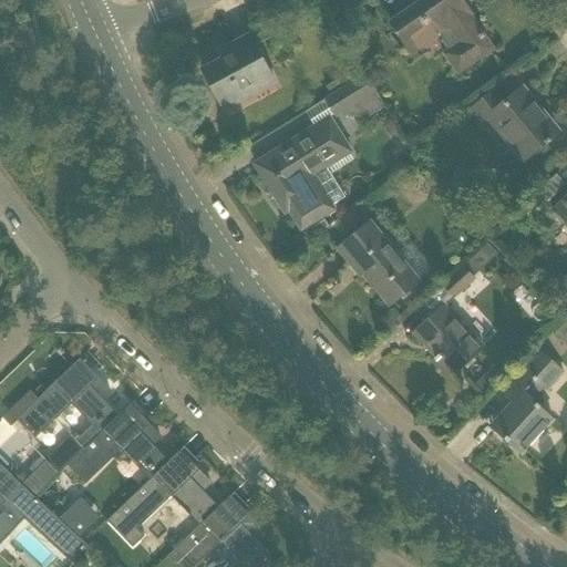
[(462,0),(424,0),(391,23),(404,42),(413,55),(441,37),(450,51),(445,53),(459,72),(492,49),(484,38),(485,37),(483,33),(482,33),(468,13),(471,12),(462,0)]
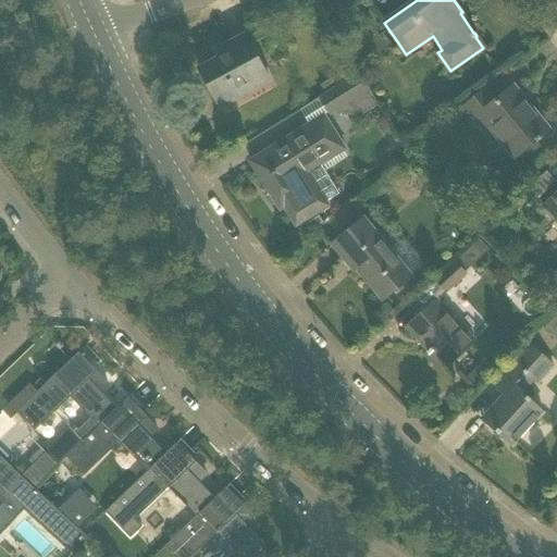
[(270,81),(260,62),(245,35),(227,45),(231,51),(199,69),(220,108),(270,81)]
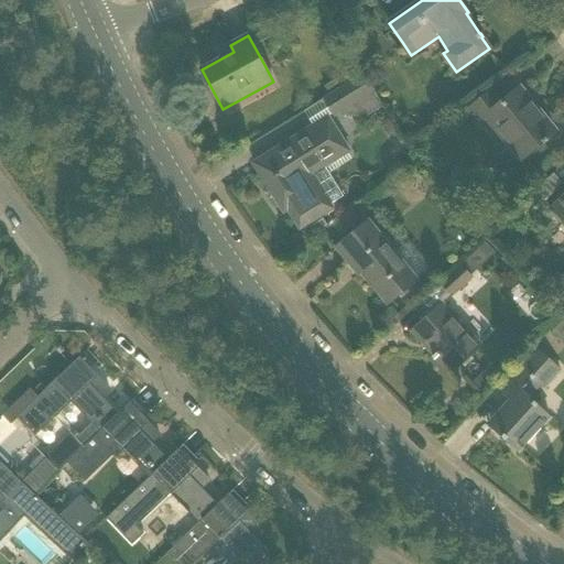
[(325,97),(336,116),(339,114),(364,118),(383,106),(365,74),(325,97)]
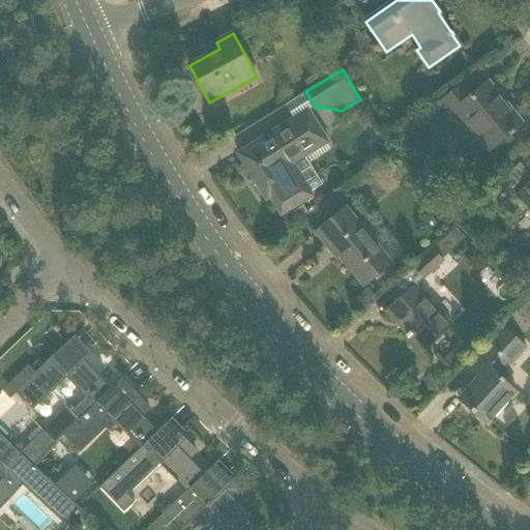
[(492,151),(516,131),(514,129),(522,123),(509,109),(506,112),(487,87),(490,84),(489,83),(471,97),(462,86),(441,102),(451,115),(458,110),(492,151)]
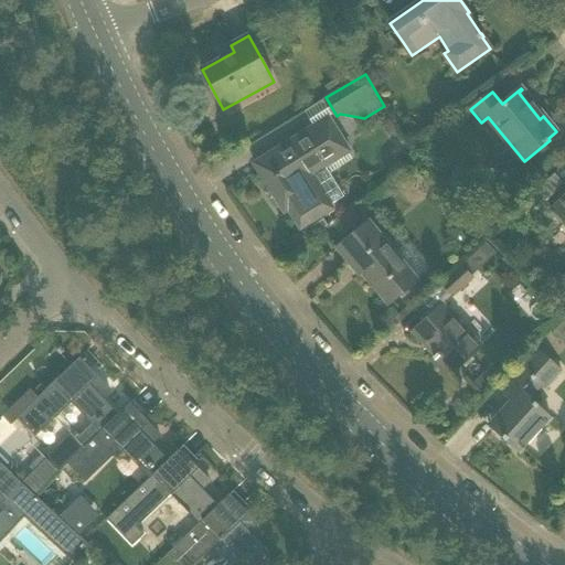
[(329,117),(255,164),(285,212),(289,210),(300,228),(333,209),(311,174),(350,150),(329,117)]
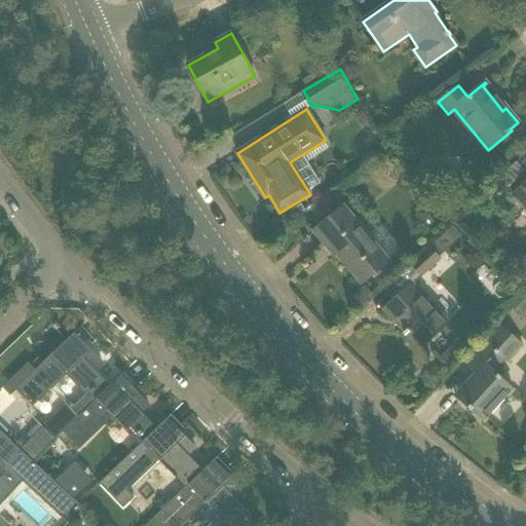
[(525,153),(514,165),(525,179),(525,181),(513,195),(525,209),(525,153)]
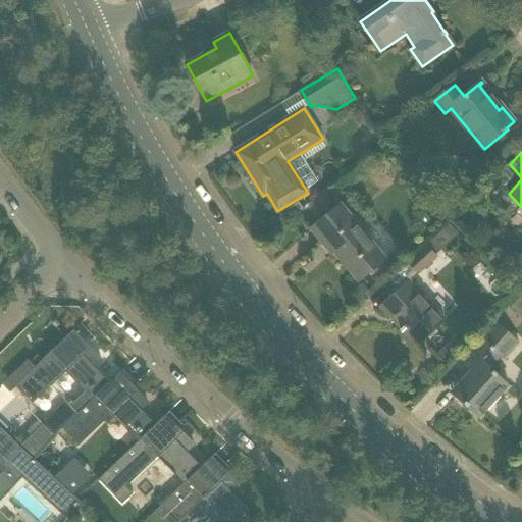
[(493,199),(508,184),(499,174),(484,189),(493,199)]
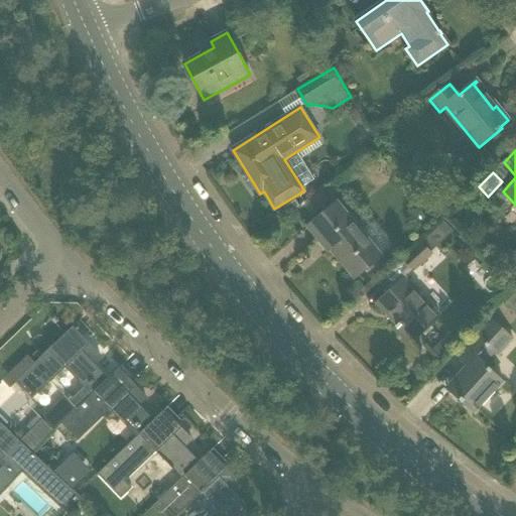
[(326,188),(307,204),(315,213),(334,199),(326,188)]
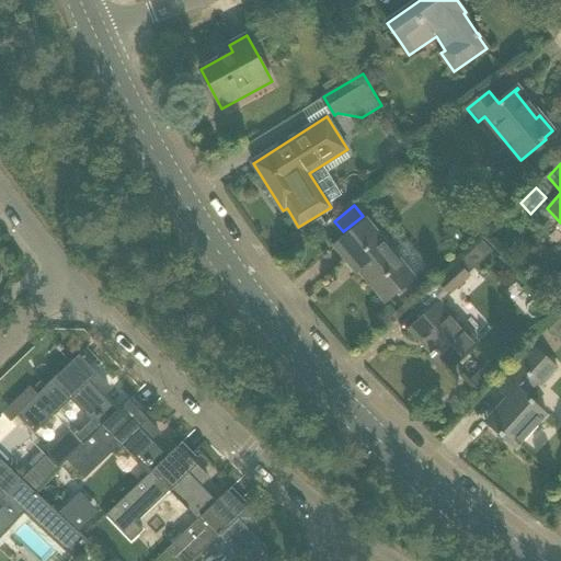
[(325,224),(321,217),(313,222),(318,229),(325,224)]
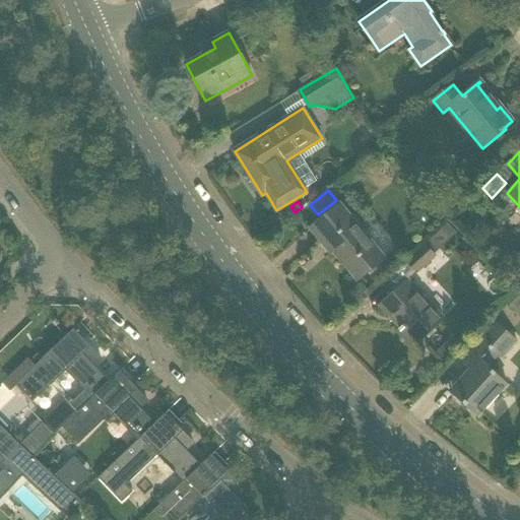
[(325,240),(358,279),(384,258),(340,204),(311,229),(322,243),(325,240)]
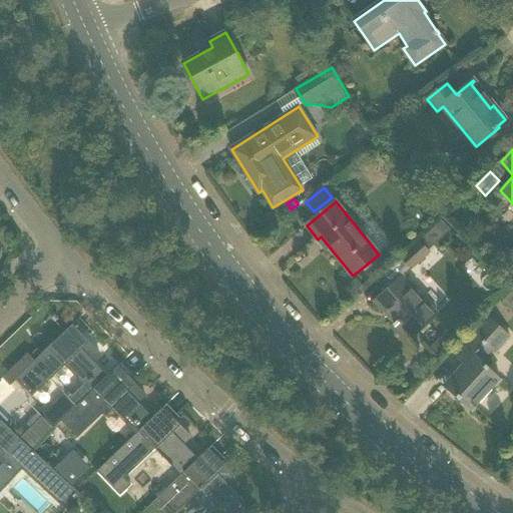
[(443,220),(422,240),(431,249),(451,229),(443,220)]
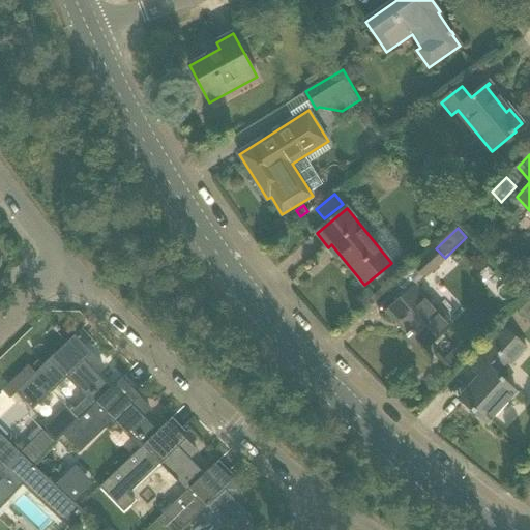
[(433,247),(414,265),(427,278),(446,262),(433,247)]
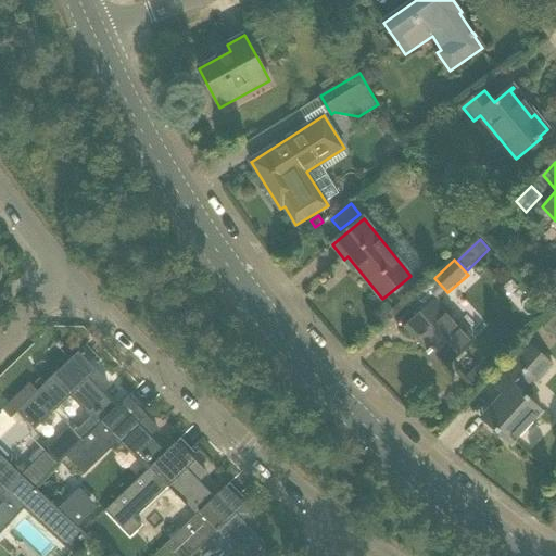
[(443,366),(444,367),(474,340),(437,300),(407,327),(420,341),(424,338),(432,346),(427,352),(429,354),(434,350),(446,363),(443,366)]
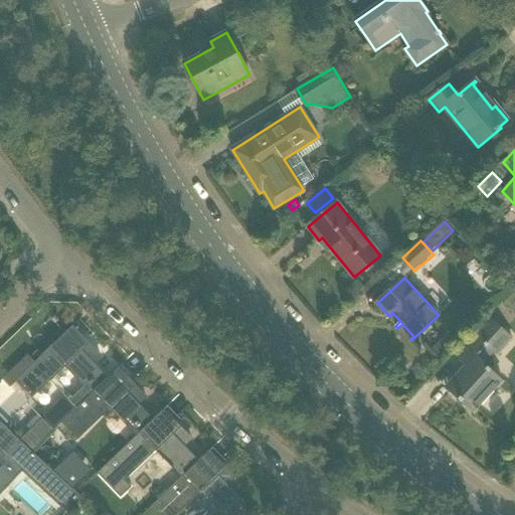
[(514,292),(504,305),(514,315),(514,292)]
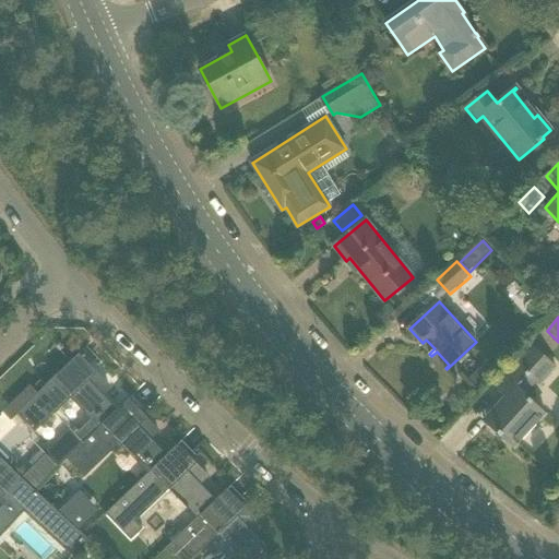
[(524,393),(535,381),(540,385),(557,368),(533,345),(495,388),(506,396),(495,407),(499,412),(488,424),(514,448),(546,414),(532,402),(533,401),(524,393)]
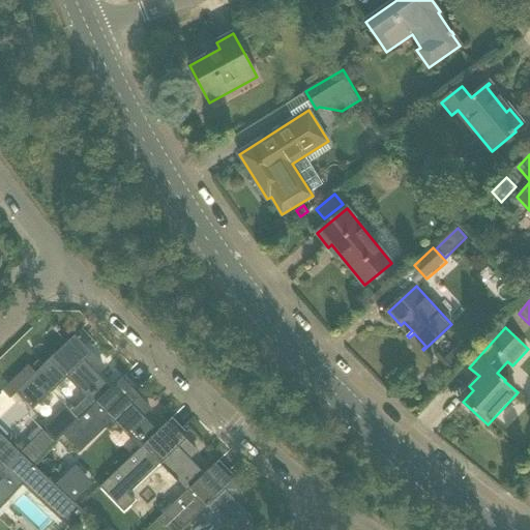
[(29,365),(3,390),(10,399),(15,395),(30,412),(28,414),(56,442),(64,435),(63,434),(93,405),(108,391),(91,374),(102,363),(90,350),(93,347),(79,331),(35,373),(29,365)]
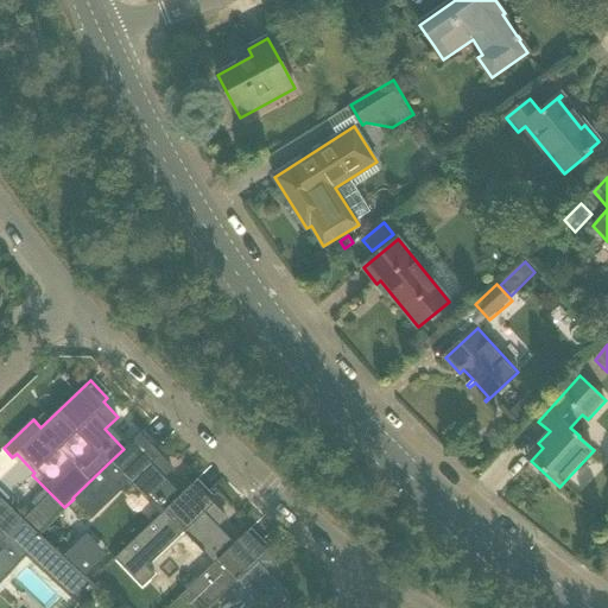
[(510,411),(520,423),(531,412),(520,401),(510,411)]
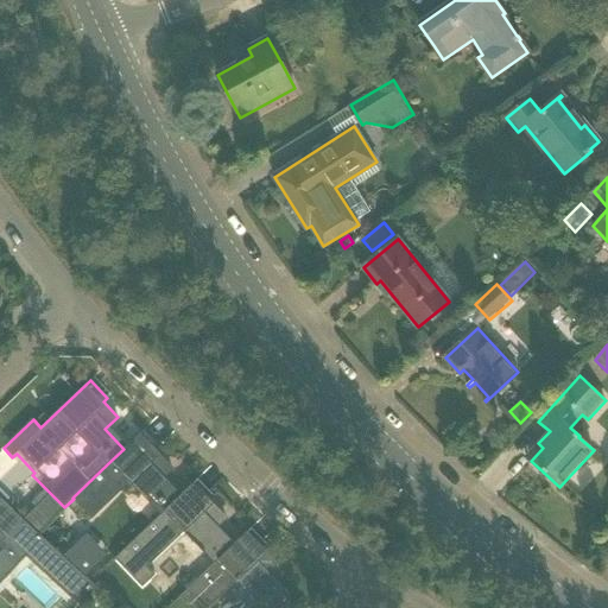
[(158,479),(172,466),(140,434),(124,449),(107,464),(73,498),(74,499),(93,518),(131,482),(153,505),(149,508),(157,518),(177,499),(158,479)]
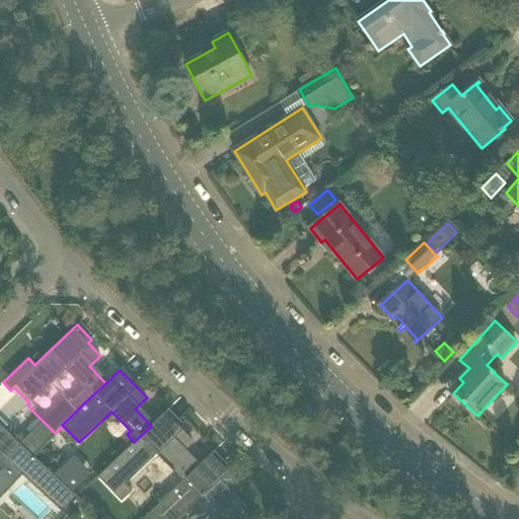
[(193,440),(166,412),(152,426),(151,426),(134,442),(104,470),(99,476),(122,501),(132,491),(126,484),(157,453),(183,480),(198,467),(181,450),(193,440)]
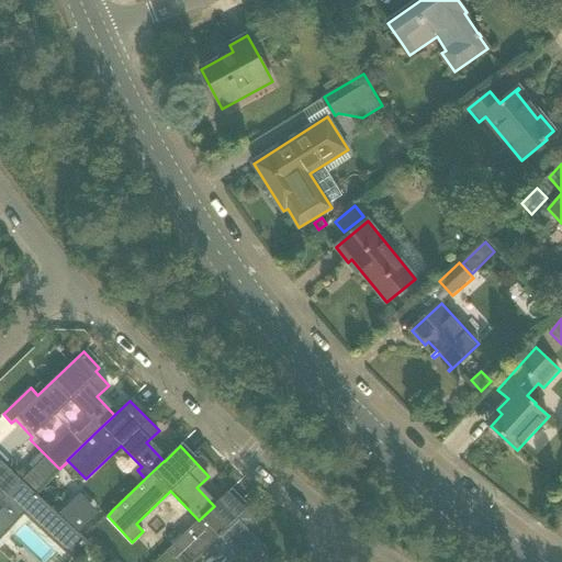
[(35,490),(58,468),(47,456),(24,478),(35,490)]
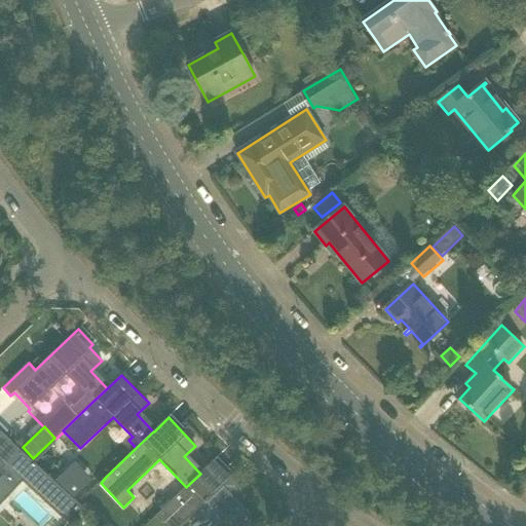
[(1,503),(23,480),(41,496),(42,495),(51,504),(64,492),(54,483),(55,482),(0,430),(0,502),(0,503),(1,503)]
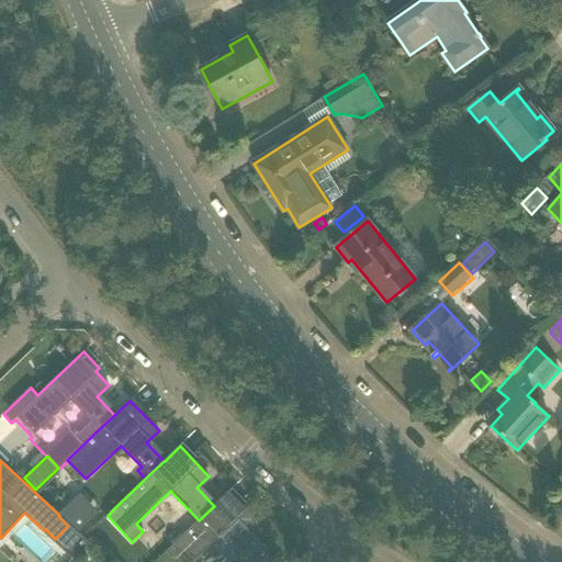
[(199,520),(167,551),(177,561),(192,561),(221,536),(239,557),(233,561),(254,561),(268,549),(249,529),(258,521),(229,492),(214,506),(199,520)]
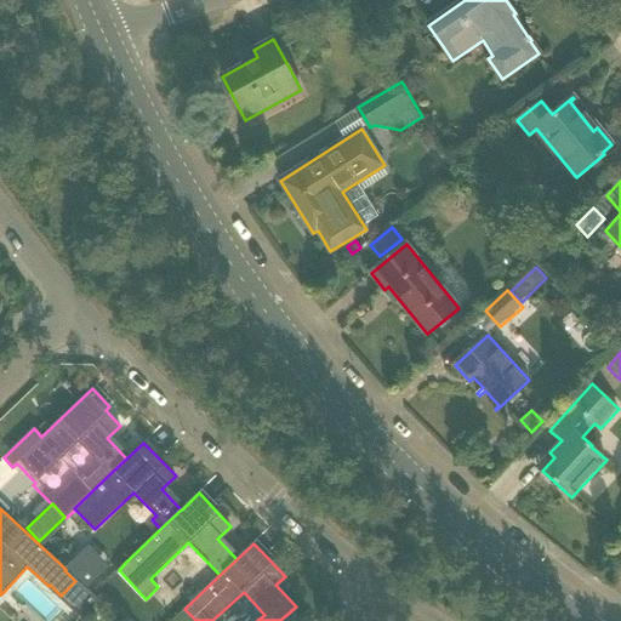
[(97,599),(86,590),(69,608),(80,617),(97,599)]
